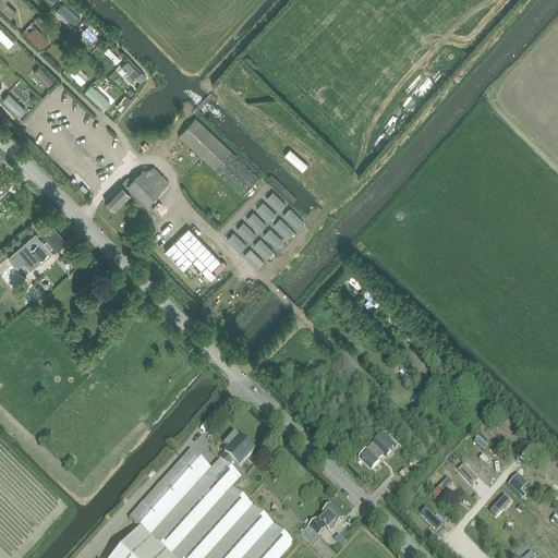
[(82,32),(95,45),(100,39),(88,25),(82,32)]
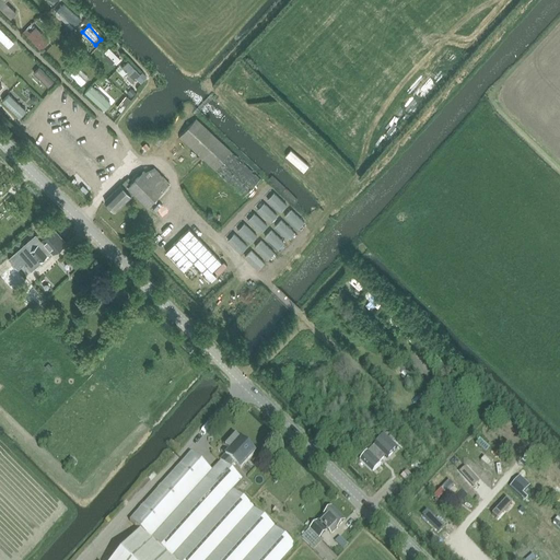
[(41,50),(46,44),(32,30),(26,36),(41,50)]
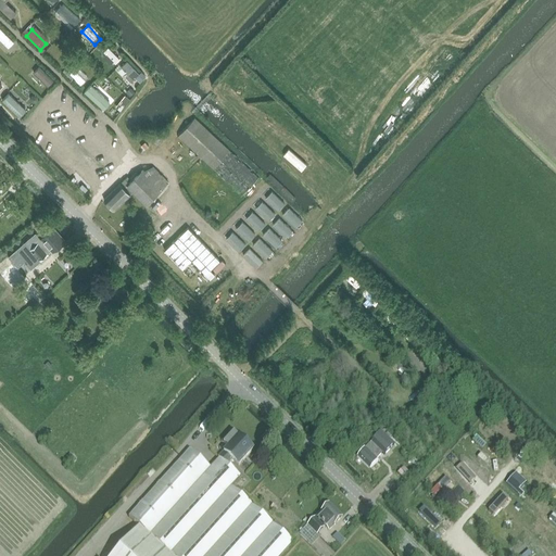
[(8,34),(3,40),(9,43),(13,38),(8,34)]
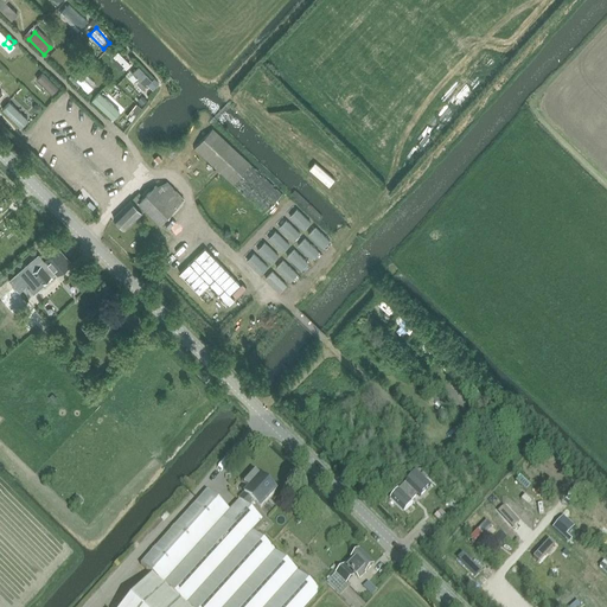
[(19,49),(13,55),(26,66),(32,61),(19,49)]
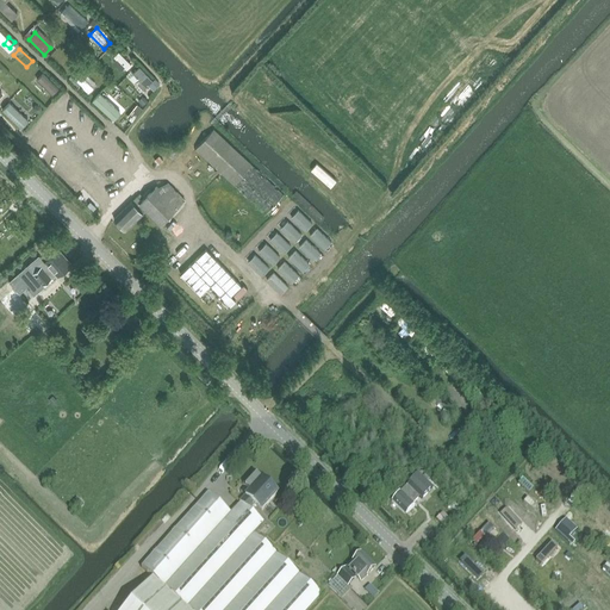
[(119,51),(110,61),(122,73),(131,62),(119,51)]
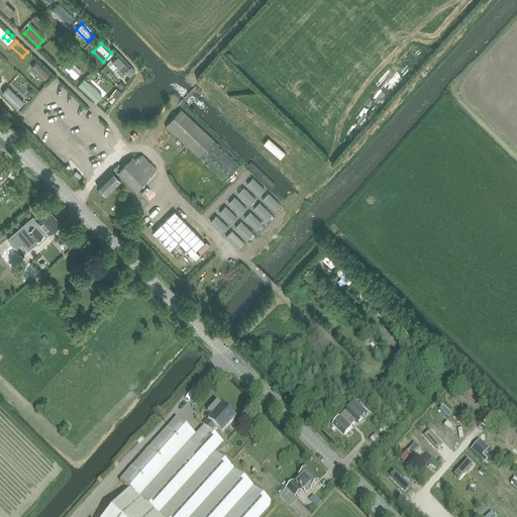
[(119,55),(110,63),(122,76),(130,68),(119,55)]
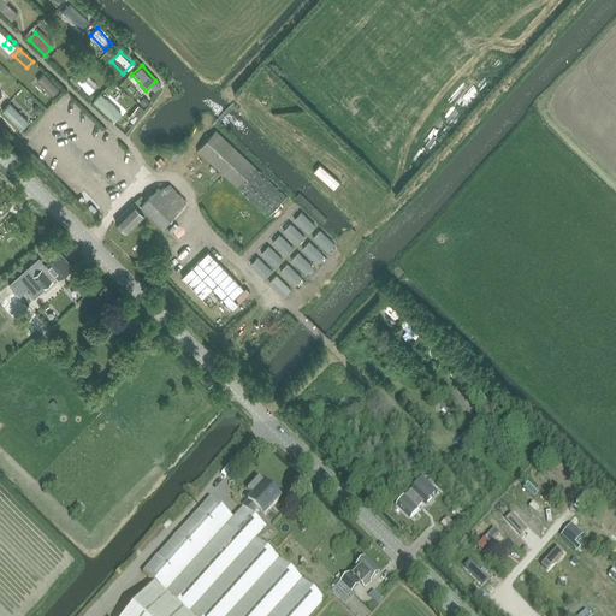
[(49,93),(57,86),(40,69),(33,76),(49,93)]
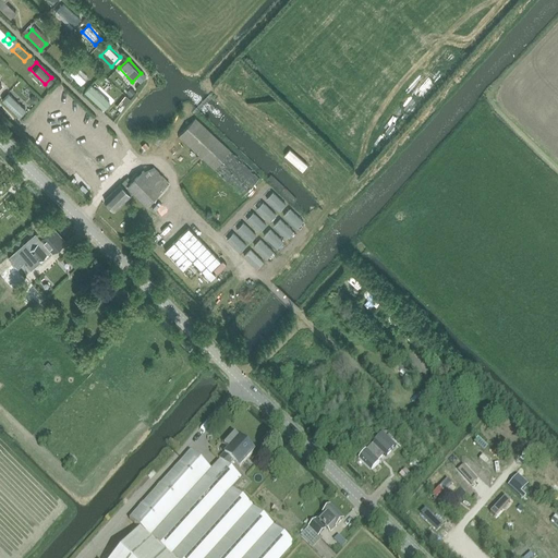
[(72,67),(65,73),(80,85),(86,80),(72,67)]
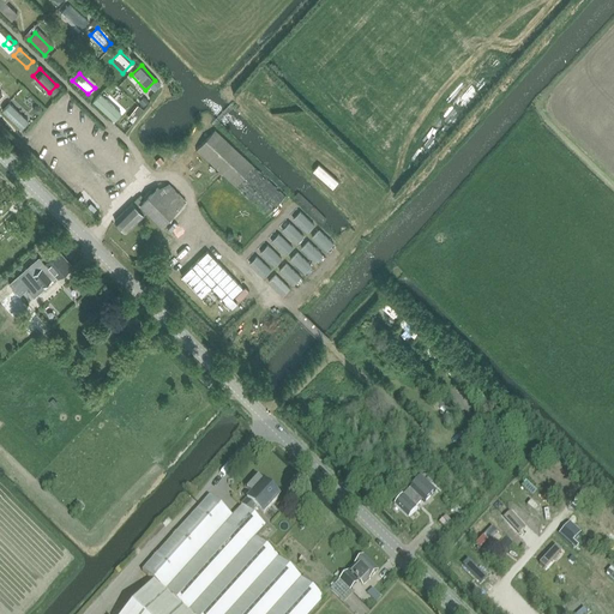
[(272,76),(268,80),(272,88),(278,83),(272,76)]
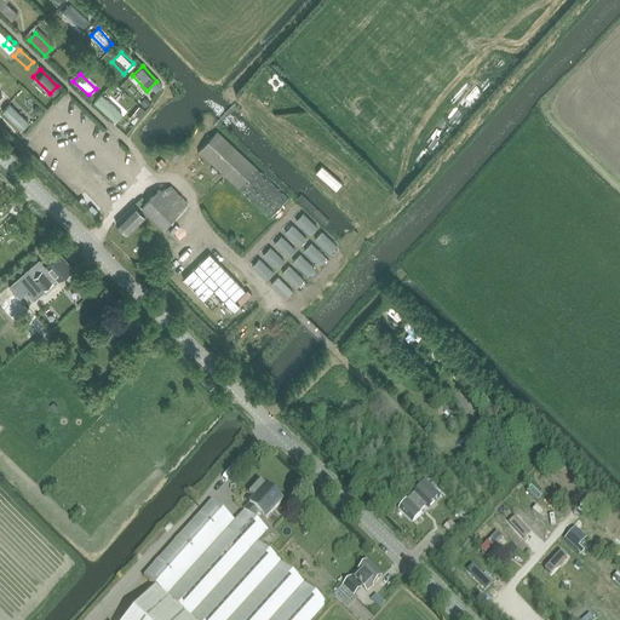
[(114,124),(122,115),(102,93),(93,102),(114,124)]
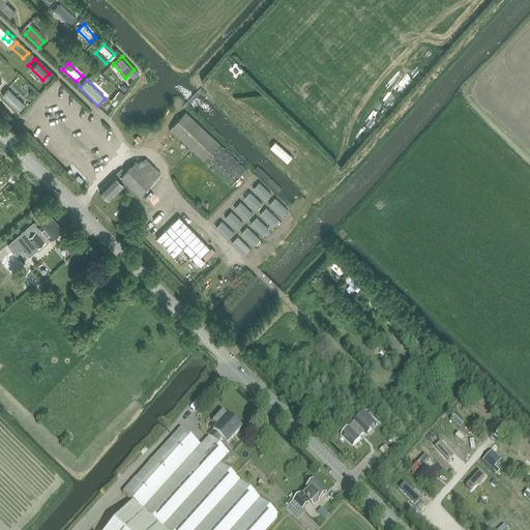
[(10,86),(1,95),(18,111),(27,101),(10,86)]
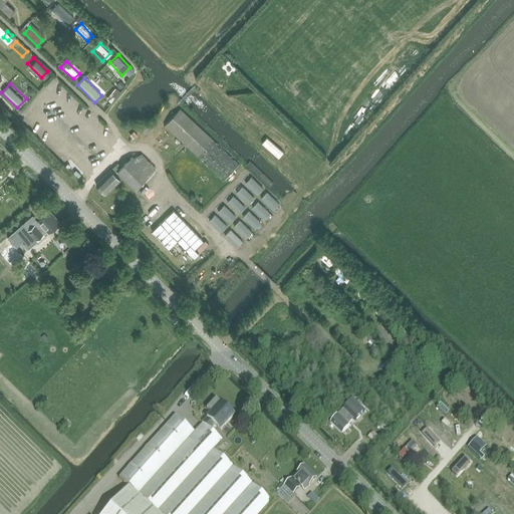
[(242,99),(250,97),(248,91),(240,93),(242,99)]
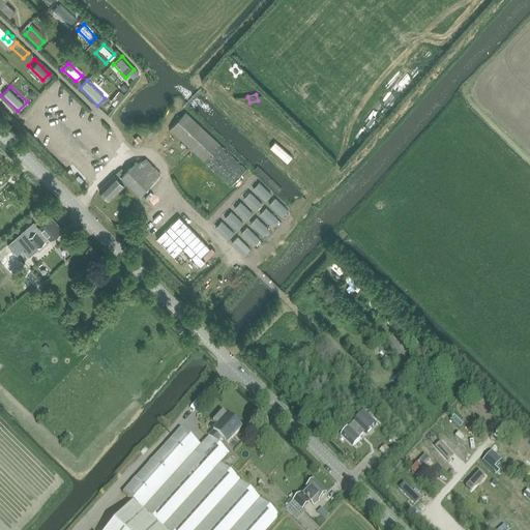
[(246,168),(186,112),(170,129),(231,185),(246,168)]
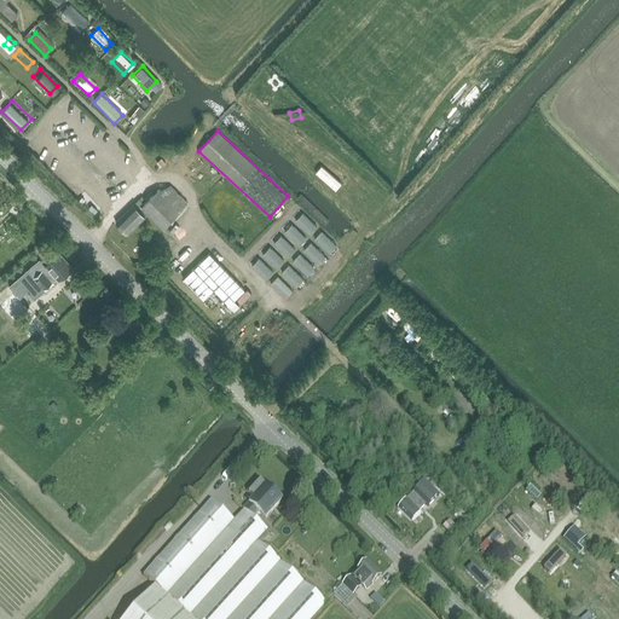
[(273,144),(279,139),(275,132),(268,137),(273,144)]
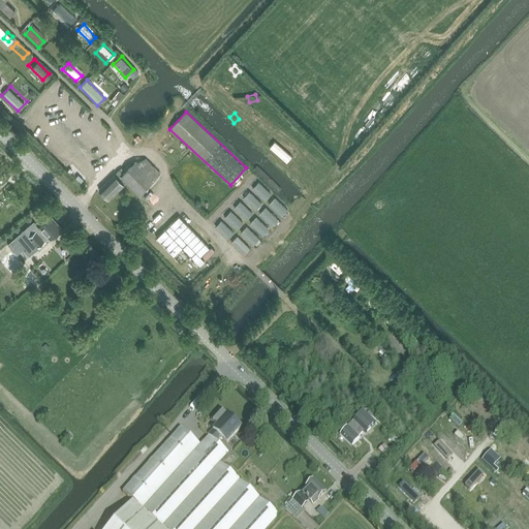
[(287,126),(291,122),(285,117),(281,121),(287,126)]
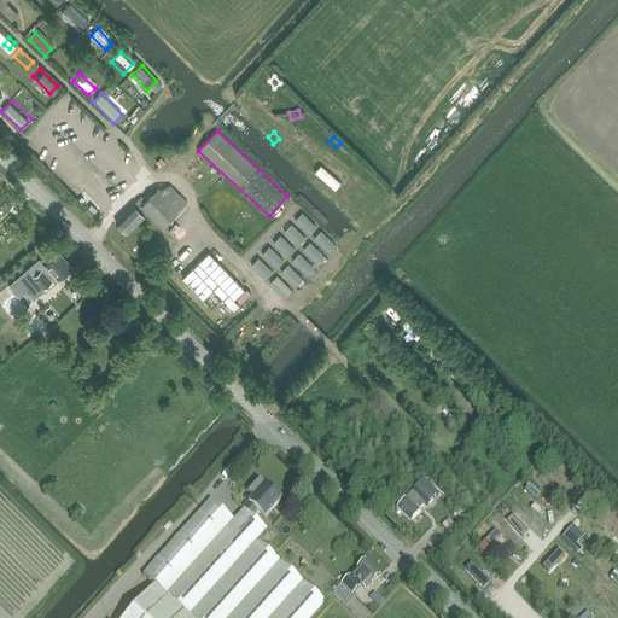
[(285,143),(280,147),(287,153),(292,149),(285,143)]
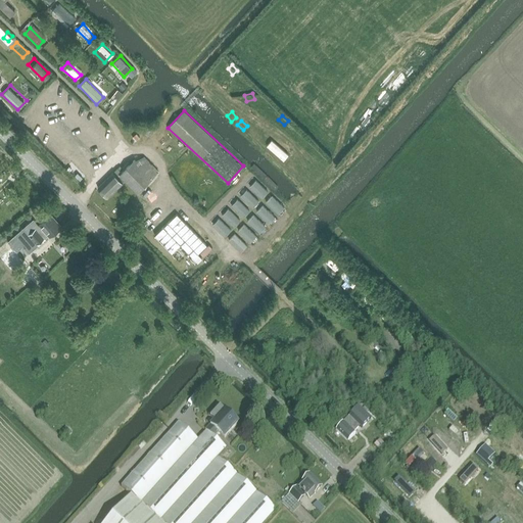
[(147,140),(142,134),(139,131),(127,142),(135,151),(147,140)]
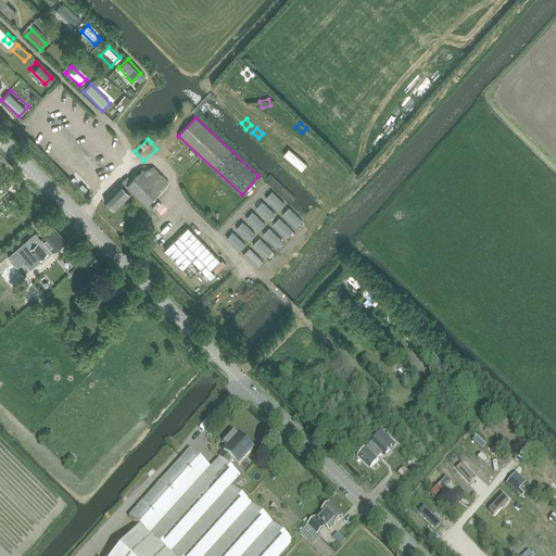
[(328,159),(332,154),(328,148),(323,151),(328,159)]
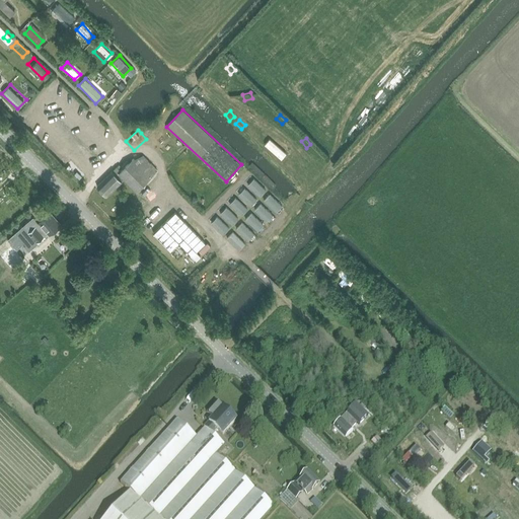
[(169,141),(161,149),(167,155),(174,146),(169,141)]
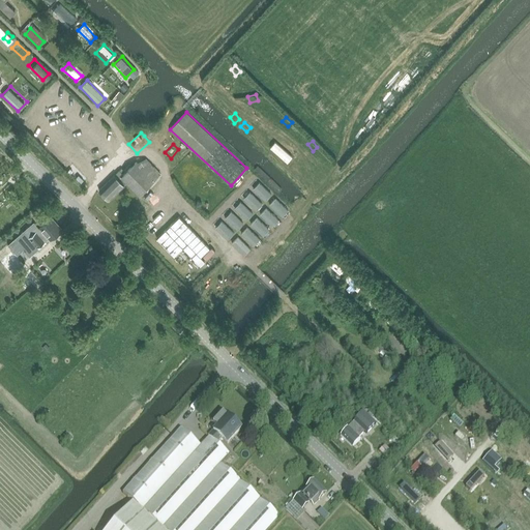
[(189,167),(195,164),(189,156),(184,159),(189,167)]
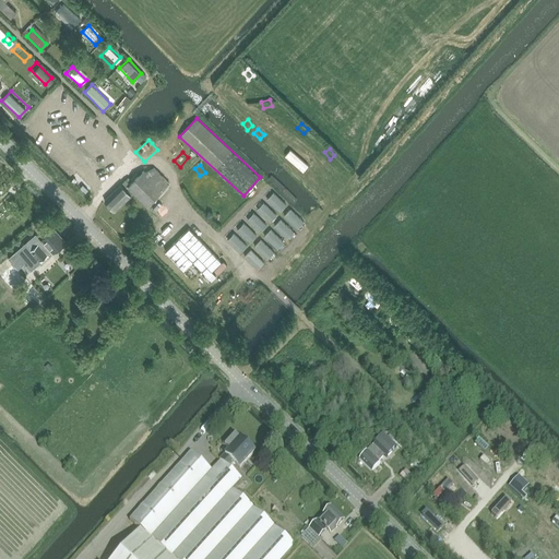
[(105,201),(106,203),(115,212),(131,195),(130,195),(133,193),(146,206),(169,183),(154,168),(147,175),(143,171),(130,185),(128,182),(130,180),(128,178),(105,201)]
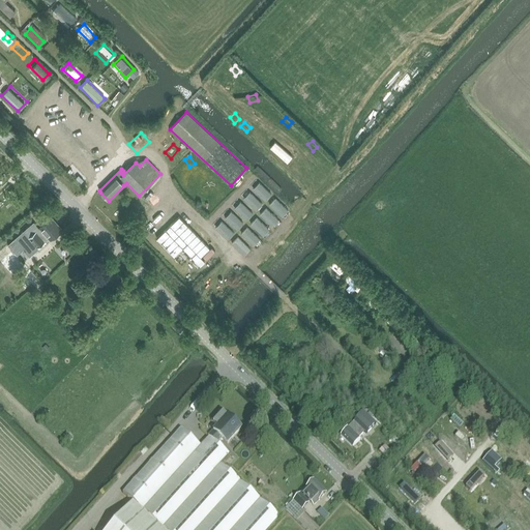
[(201,176),(205,171),(198,166),(195,172),(201,176)]
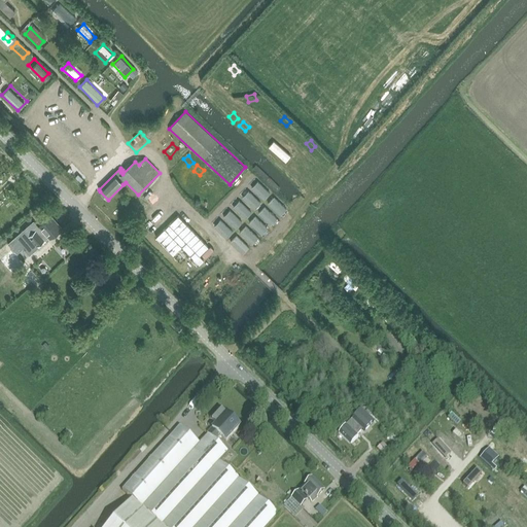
[(297,174),(293,178),(300,183),(304,179),(297,174)]
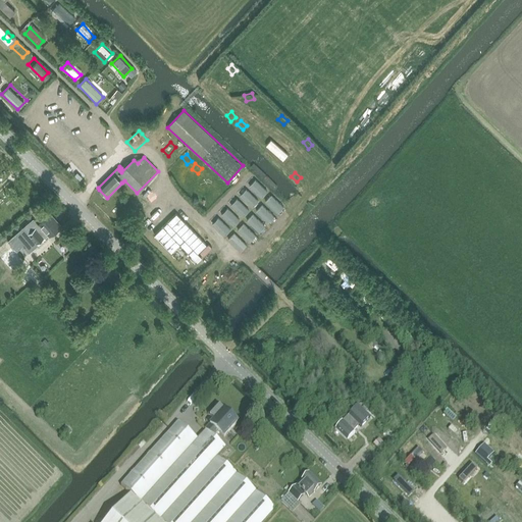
[(210,183),(213,176),(205,173),(203,179),(210,183)]
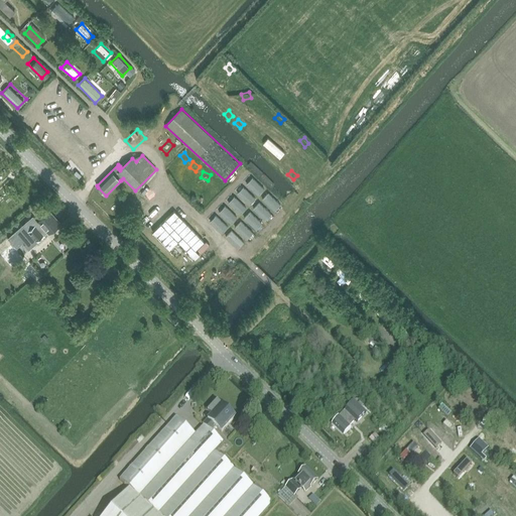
[(265,187),(249,172),(241,180),(257,196),(265,187)]
